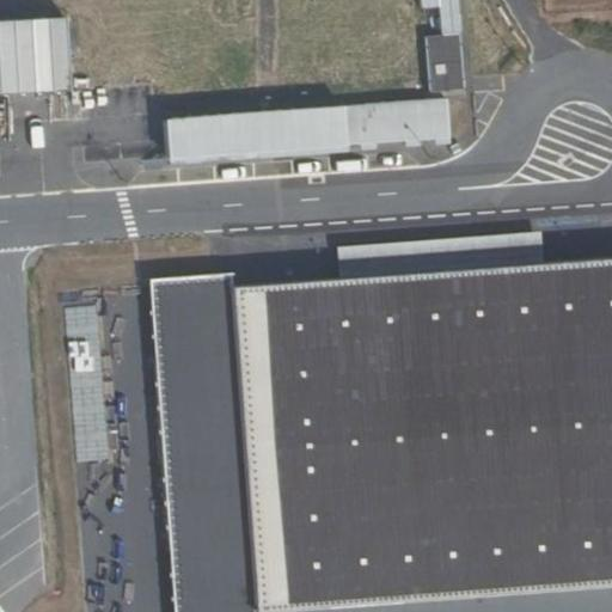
[(374,13),(373,0),(359,0),(360,14),(374,13)]
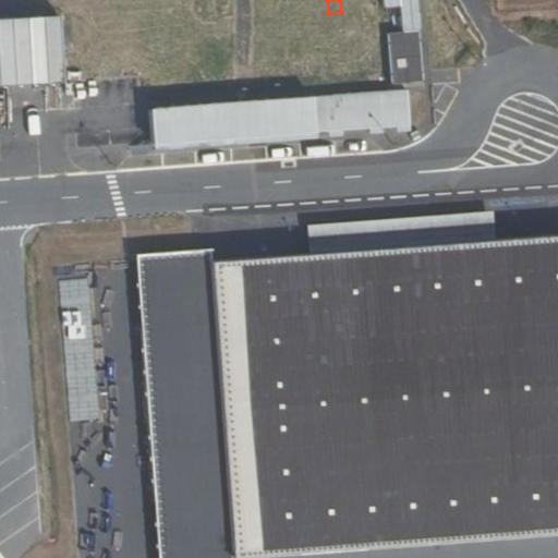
[(381,0),(381,9),(399,8),(398,0),(381,0)]
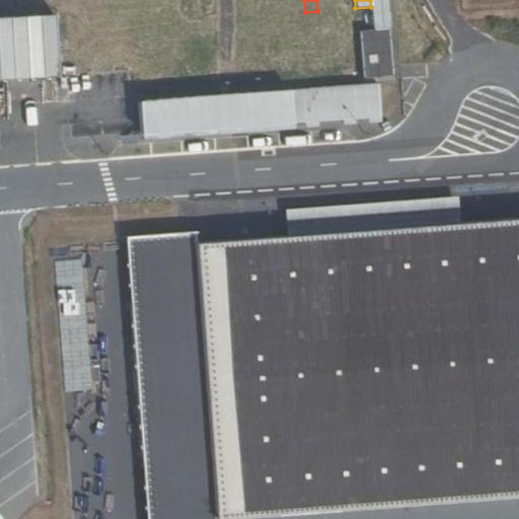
[(370,0),(371,7),(373,31),(388,31),(386,0),(370,0)]
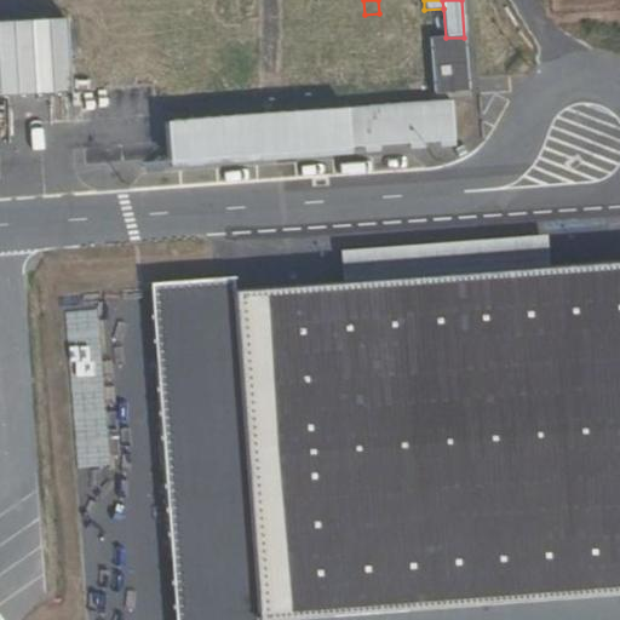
[(0,97),(70,93),(65,19),(0,23),(0,97)]
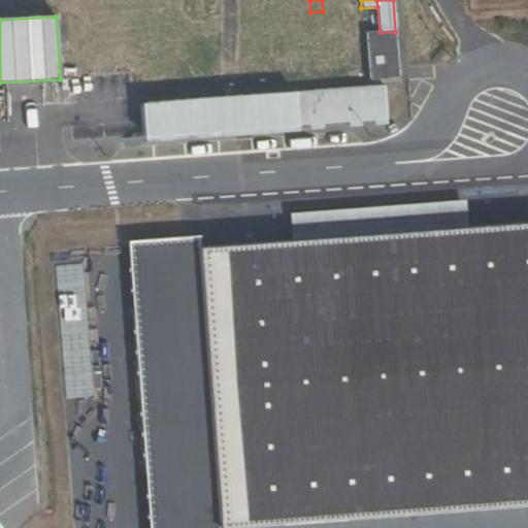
[(395,32),(380,32),(365,33),(368,81),(400,80),(395,32)]
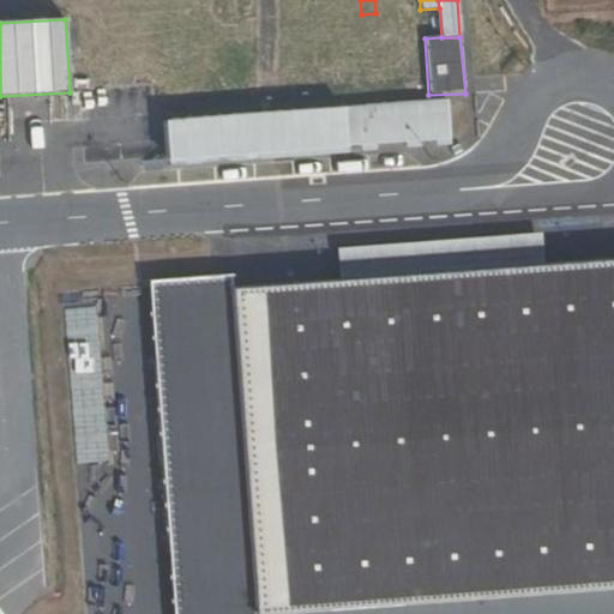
[(155,86),(79,92),(83,166),(161,160),(155,86)]
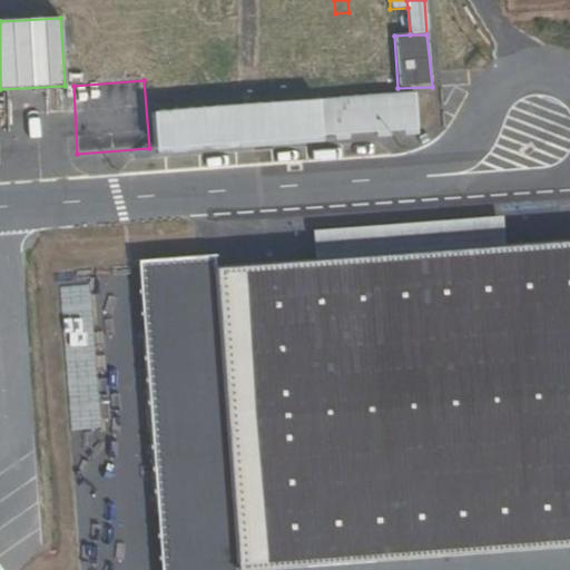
[(416,95),(320,102),(322,137),(419,130),(416,95)]
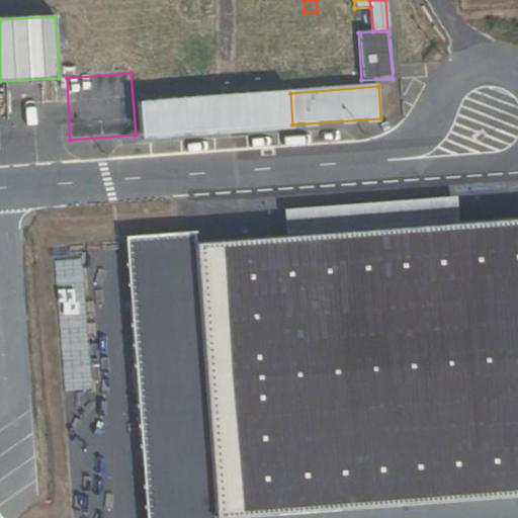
[(292,124),(290,93),(140,104),(141,142),(292,132),(292,124)]
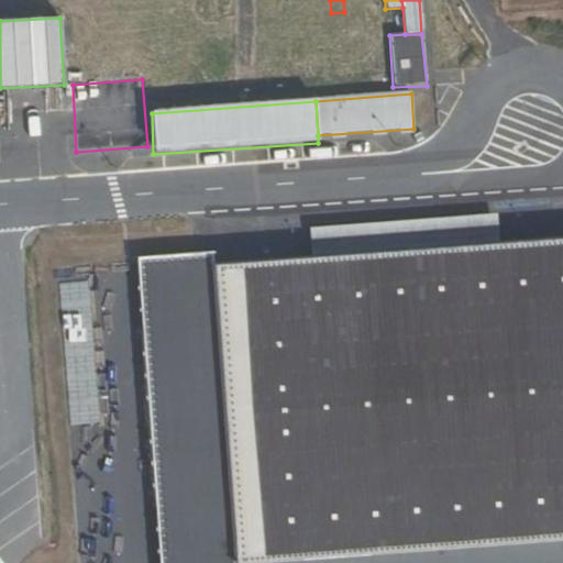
[(311,258),(499,245),(497,216),(309,229),(311,258)]
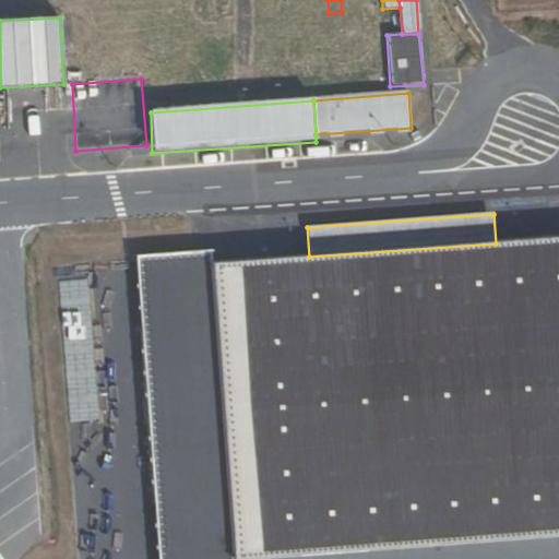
[(157,558),(558,558),(558,238),(496,244),(309,257),(211,265),(210,253),(135,258),(151,455),(157,558)]
